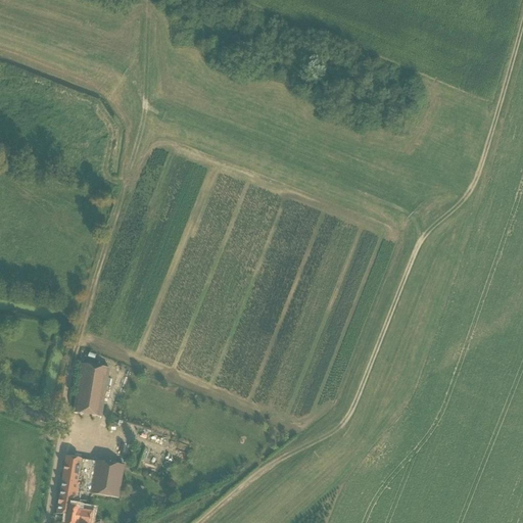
[(110,370),(81,365),(73,414),(102,419),(110,370)]
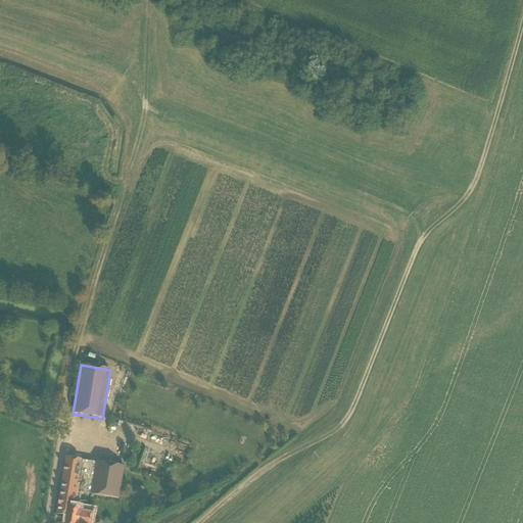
[(76,502),(76,501),(78,492),(91,494),(96,463),(66,458),(59,500),(76,502)]
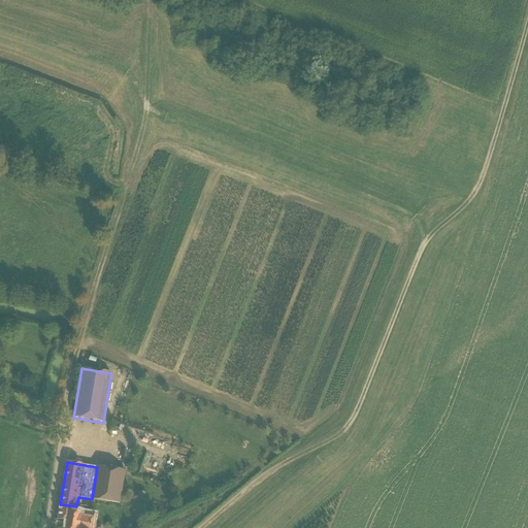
[(125,471),(117,470),(97,467),(92,499),(120,504),(125,471)]
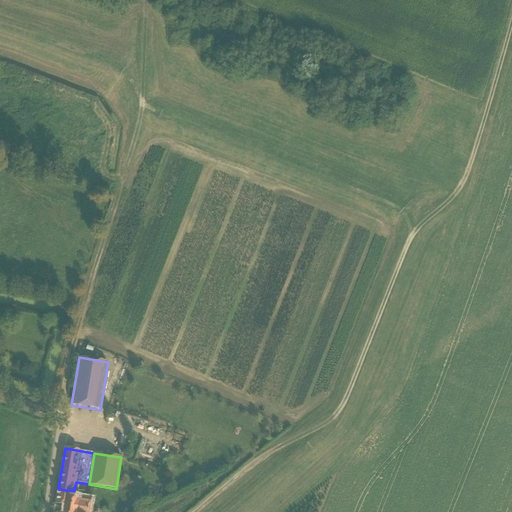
[(74,491),(58,489),(55,504),(65,506),(64,511),(76,511),(80,491),(74,490),(74,491)]
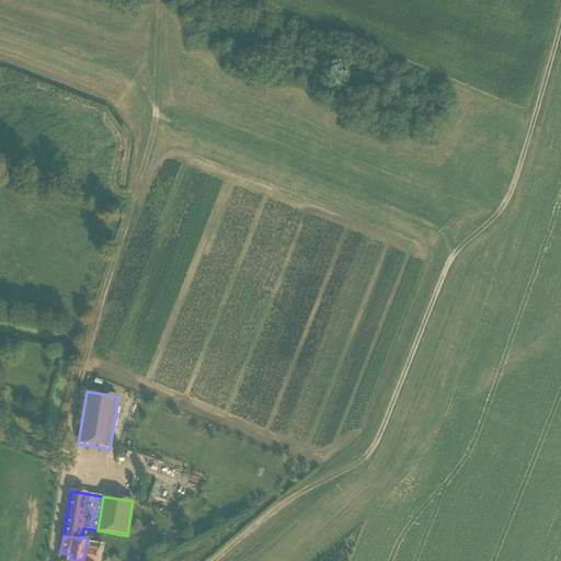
[(175,544),(183,546),(185,537),(178,536),(175,544)]
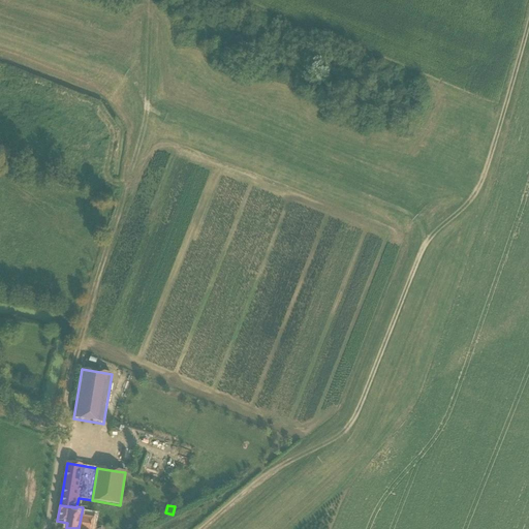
[(83,507),(79,528),(101,528),(92,526),(93,518),(85,517),(87,508),(83,507)]
